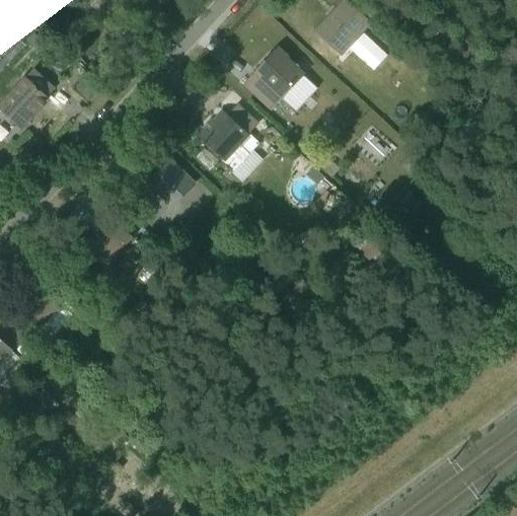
[(339,57),(371,23),(346,0),(344,0),(312,32),(339,57)]
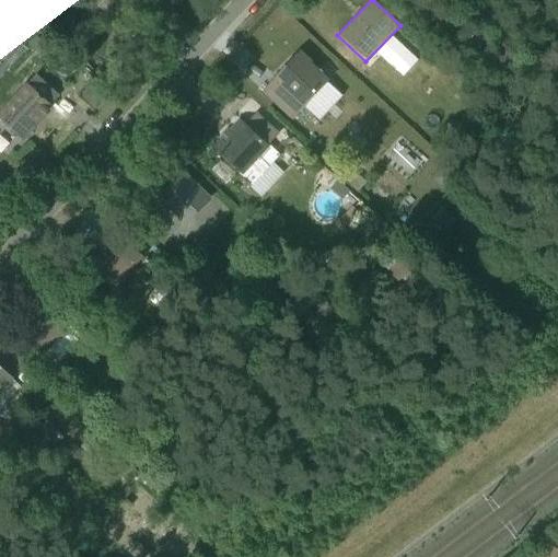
[(274,77),(304,105),(328,79),(297,50),(274,77)]
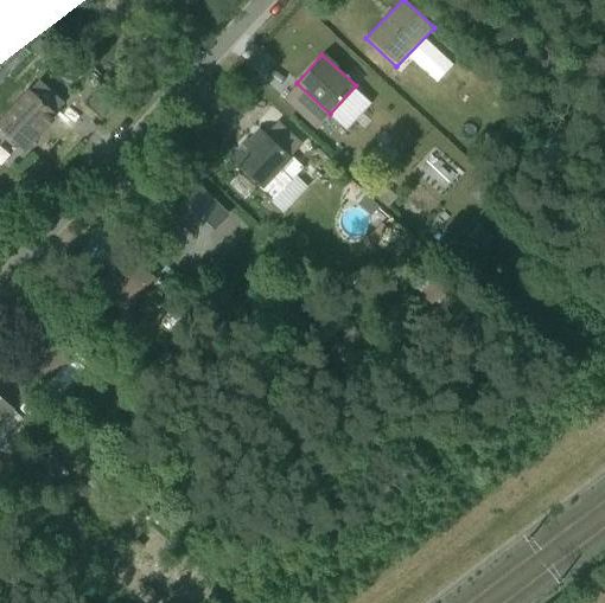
[(0,129),(18,148),(64,103),(37,76),(0,110),(0,129)]
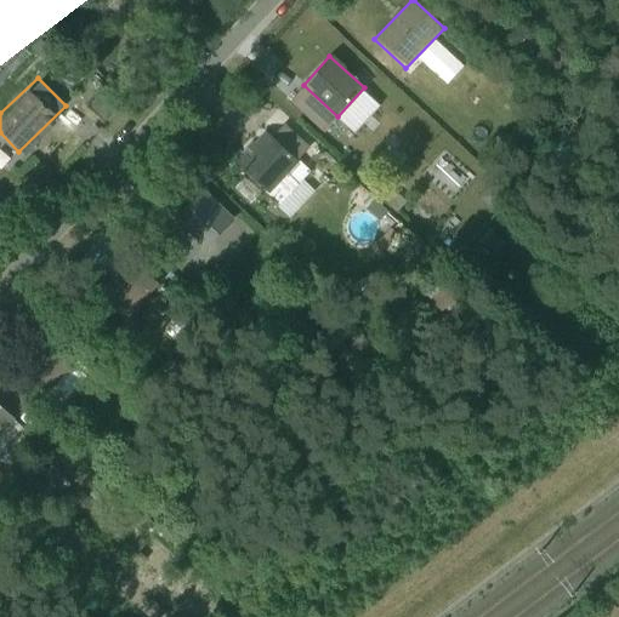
[(98,92),(108,107),(130,93),(121,79),(98,92)]
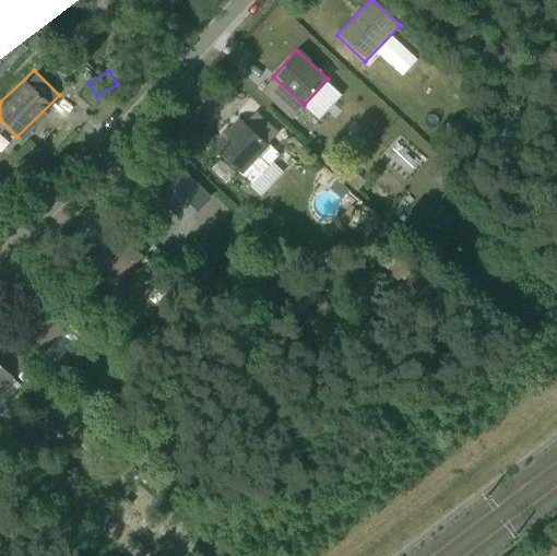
[(212,146),(243,174),(269,144),(238,117),(212,146)]
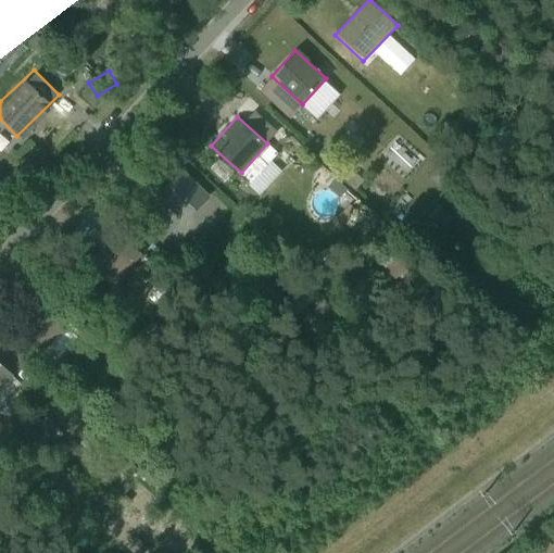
[(173,229),(204,202),(177,171),(158,189),(172,205),(161,215),(173,229)]
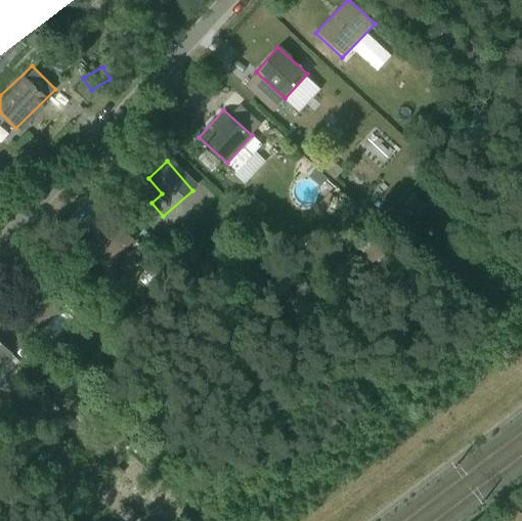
[(99,263),(130,232),(110,213),(79,244),(99,263)]
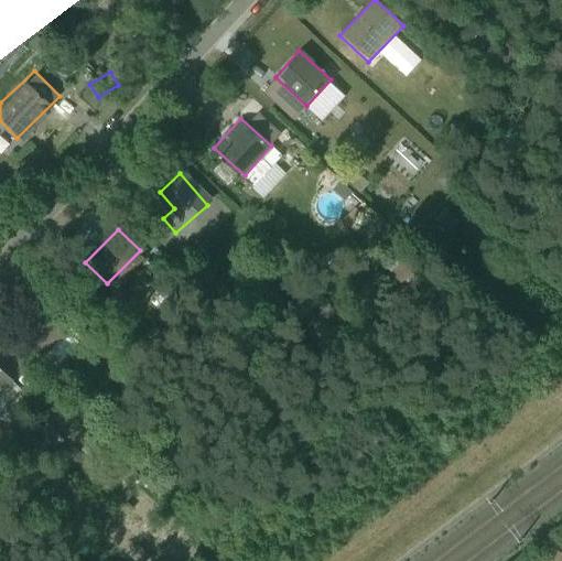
[(13,330),(44,356),(69,325),(39,300),(13,330)]
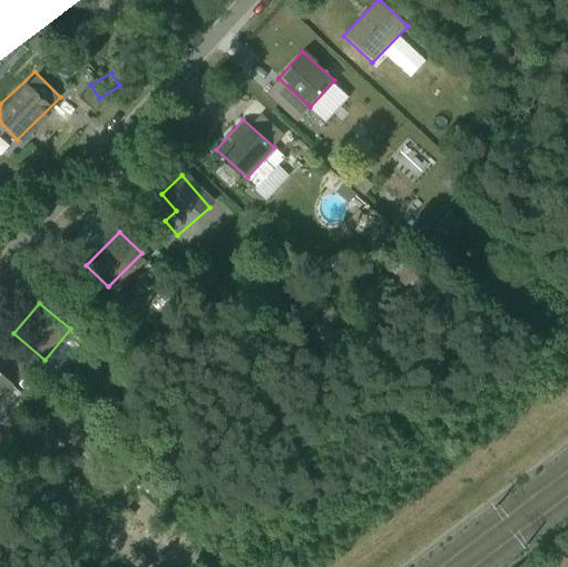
[(0,399),(13,383),(0,372),(0,399)]
